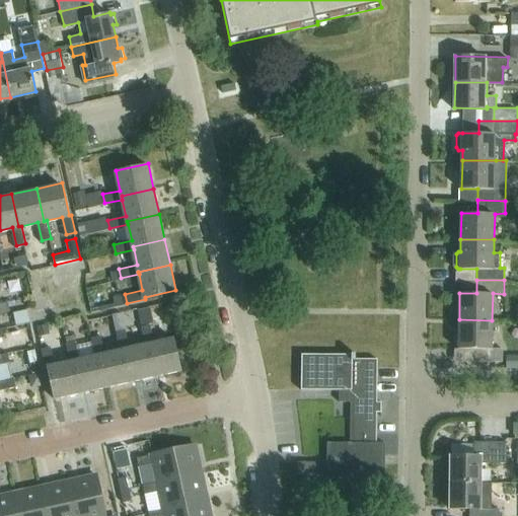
[(492,348),(492,320),(459,319),(459,349),(474,349),(474,361),(503,361),(504,348),(492,348)]
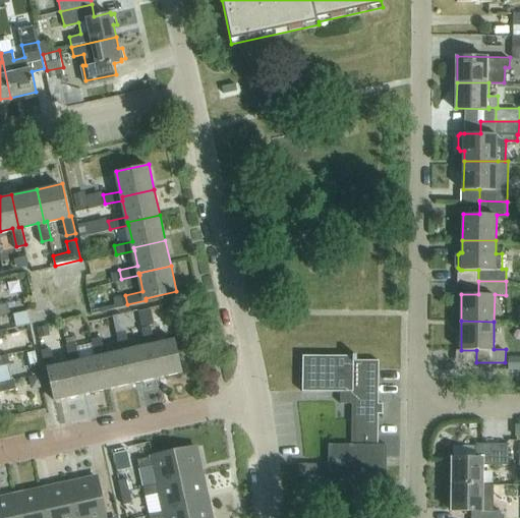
[(149,343),(156,377),(181,370),(174,338),(156,342),(152,324),(142,326),(147,344),(149,343)]
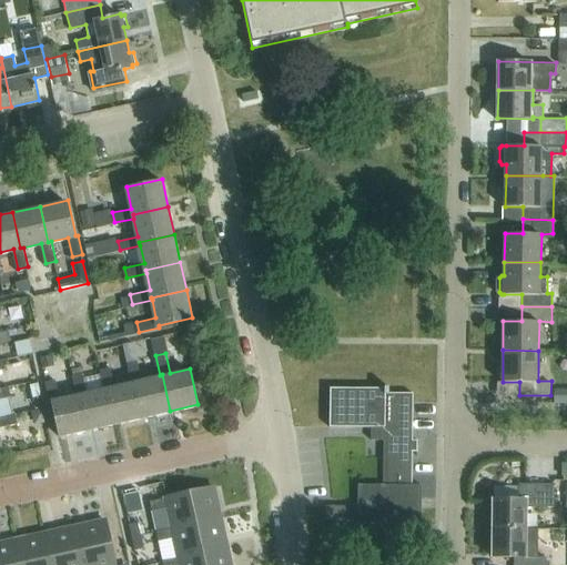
[(142,416),(170,411),(162,374),(160,375),(142,379),(138,360),(127,362),(131,382),(134,381),(142,416)]
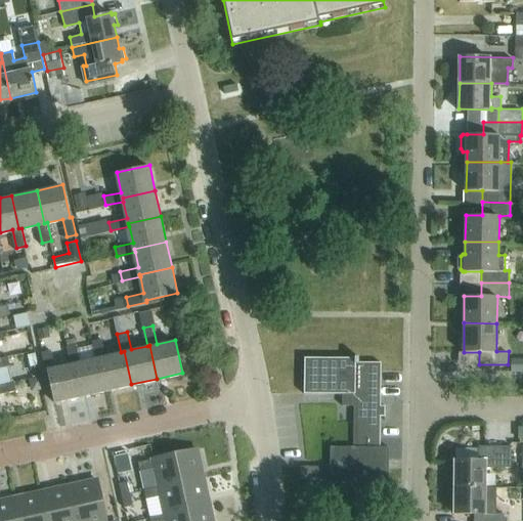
[(105,390),(131,384),(124,351),(121,352),(105,355),(101,338),(92,339),(96,357),(98,357),(105,390)]
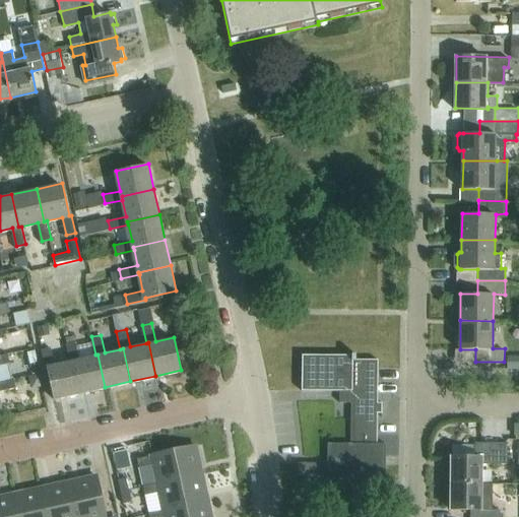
[(79,392),(105,387),(98,354),(95,354),(80,358),(76,340),(66,342),(70,361),(72,360),(79,392)]
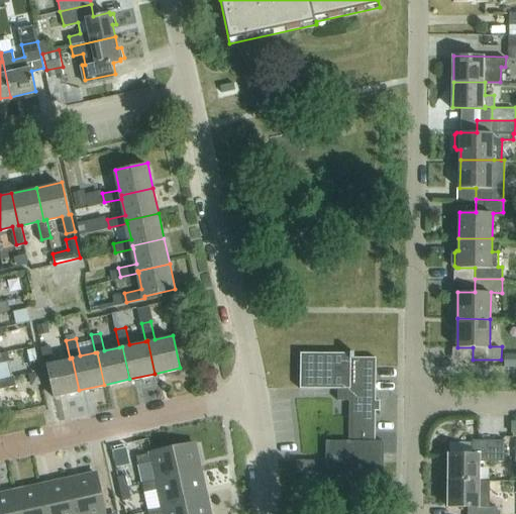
[(54,396),(79,390),(72,357),(70,358),(55,362),(50,343),(41,345),(45,364),(46,364),(54,396)]
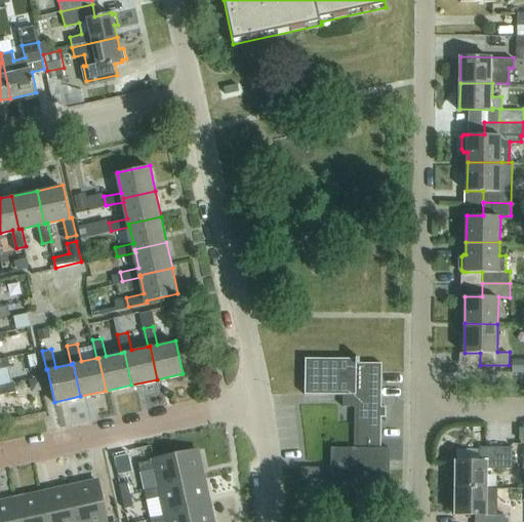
[(0,367),(10,366),(7,355),(0,356),(0,367)]
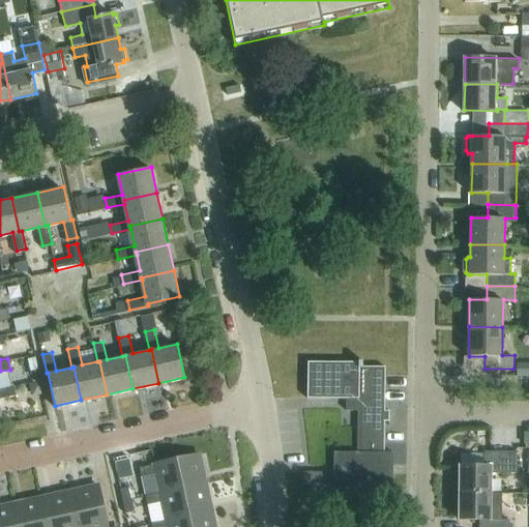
[(382,451),(382,421),(389,421),(389,411),(382,411),(383,379),(385,379),(385,366),(362,366),(362,359),(359,359),(359,360),(307,360),(307,397),(346,398),(346,409),(358,409),(357,451),(382,451)]
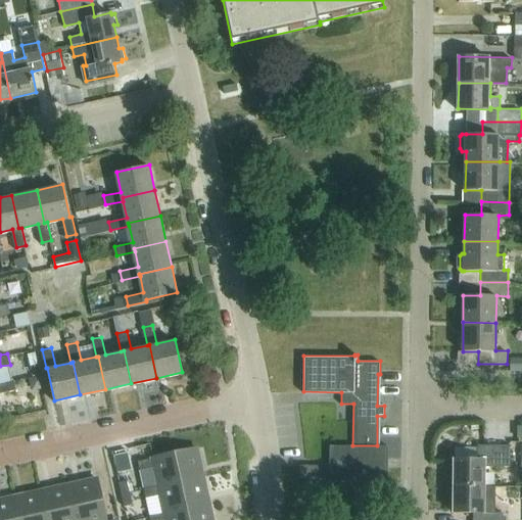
[(521,356),(510,357),(510,370),(521,369),(521,356)]
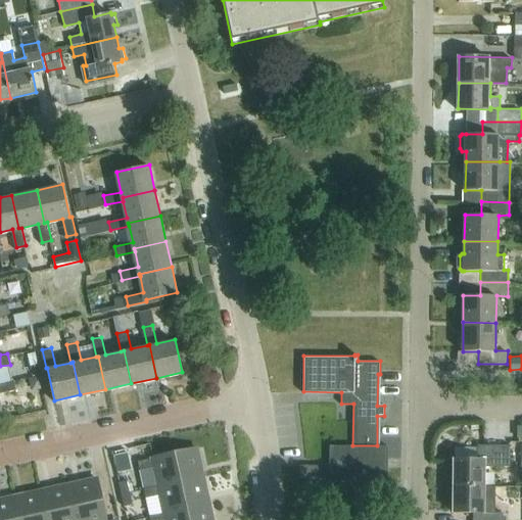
[(0,412),(1,413),(0,406),(0,392),(15,389),(13,380),(0,382),(0,412)]
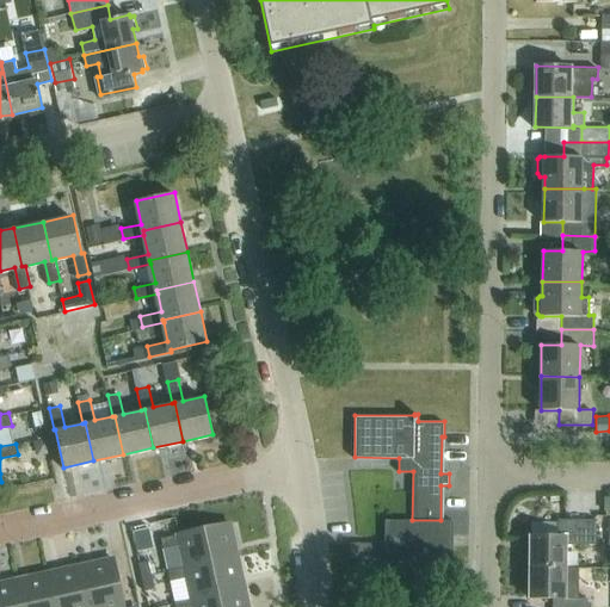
[(406,563),(454,563),(454,520),(441,520),(412,520),(383,519),(383,563),(406,564),(406,563)]
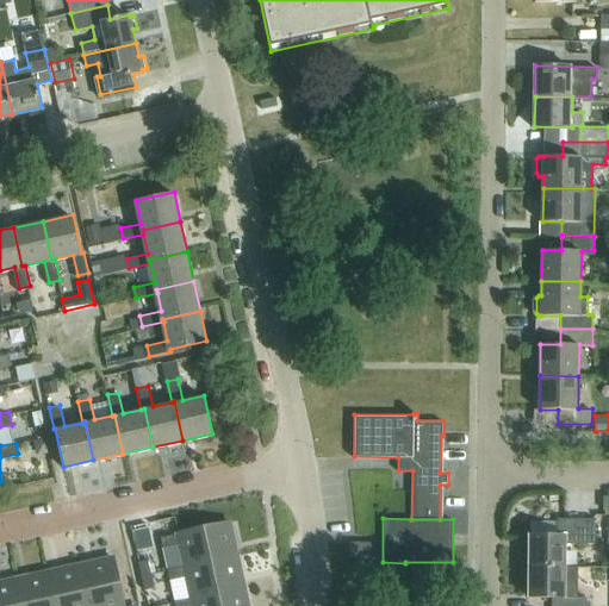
[(529,536),(529,567),(565,567),(565,545),(565,542),(579,542),(595,542),(595,518),(557,518),(557,519),(557,536),(529,536)]
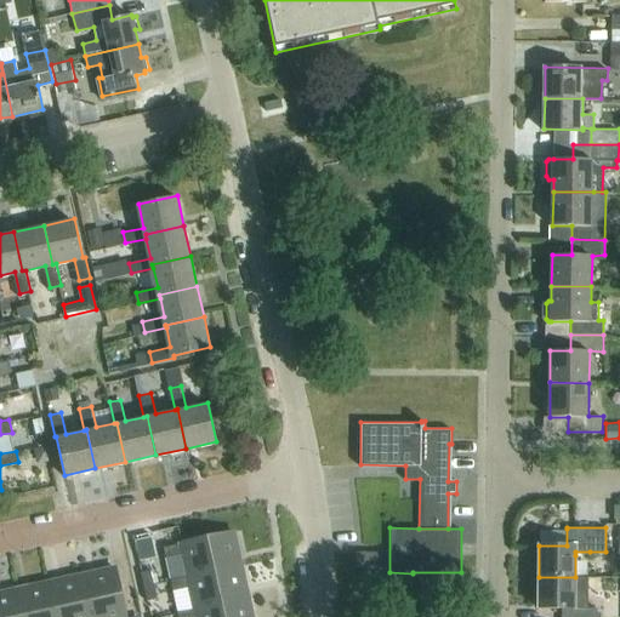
[(183,553),(188,575),(242,564),(234,531),(164,546),(166,556),(183,553)]
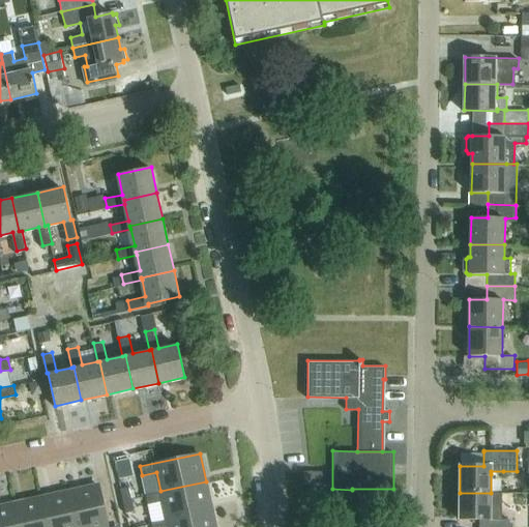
[(206,481),(160,491),(146,494),(148,503),(163,500),(167,519),(212,508),(206,481)]
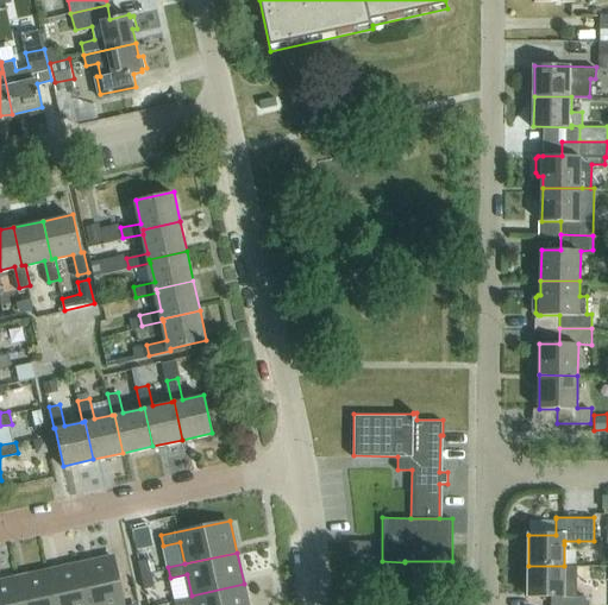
[(81,562),(89,604),(124,604),(113,555),(81,562)]
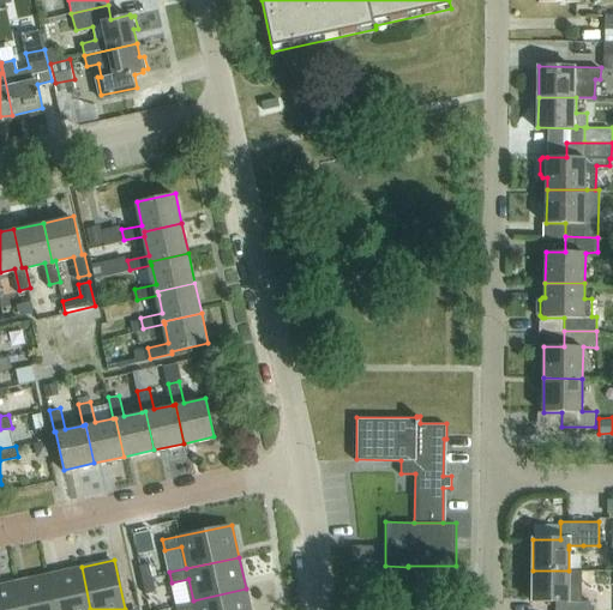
[(143,579),(152,577),(149,562),(139,565),(143,579)]
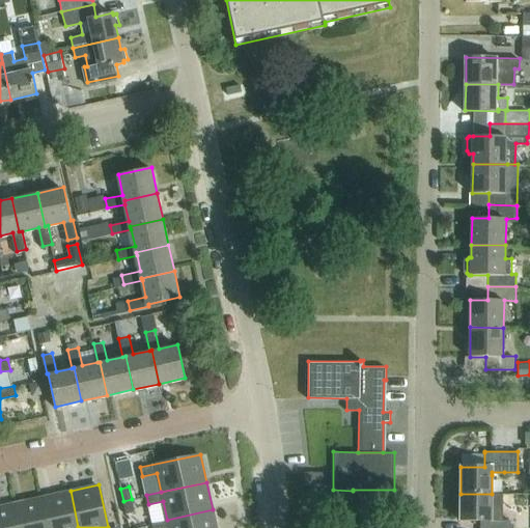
[(43,497),(49,527),(78,527),(71,491),(43,497)]
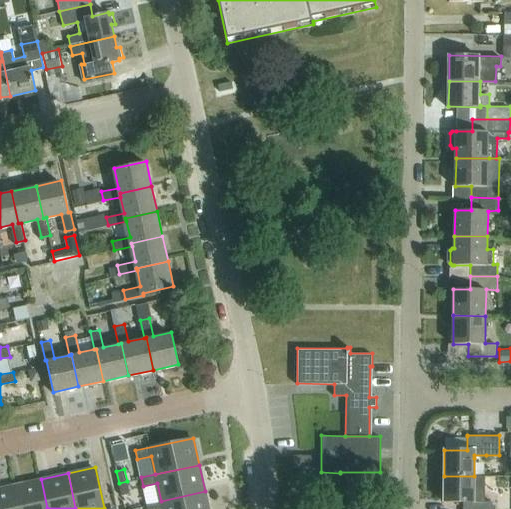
[(474,476),(444,476),(444,502),(463,502),(462,508),(491,508),(491,503),(485,502),(485,476),(474,476)]
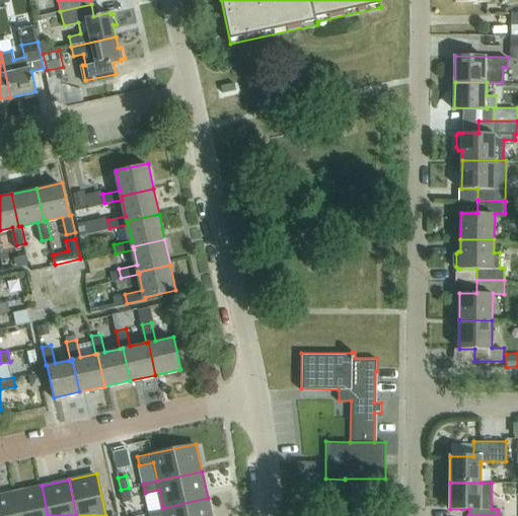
[(14,492),(19,515),(48,515),(42,486),(14,492)]
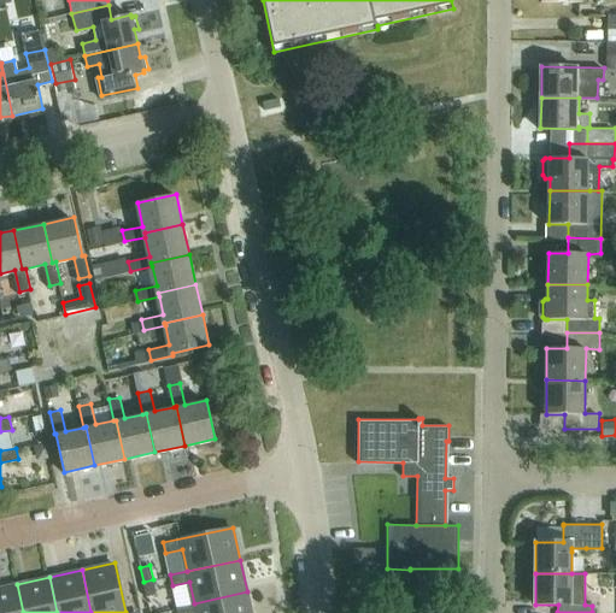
[(153,579),(144,582),(146,595),(156,594),(153,579)]
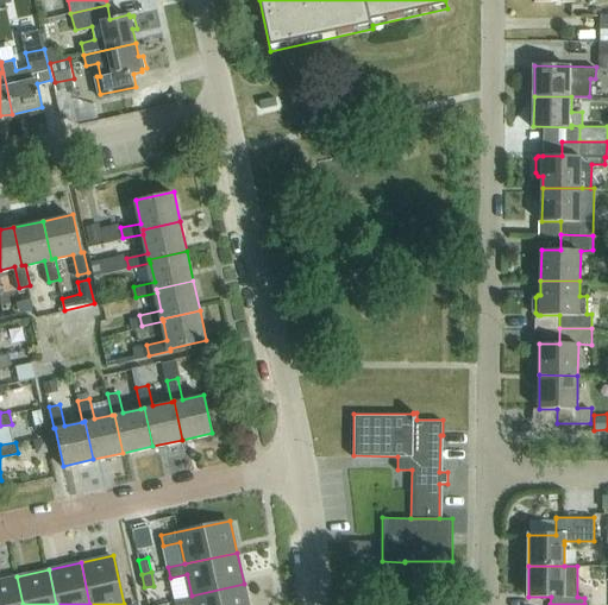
[(23,604),(17,577),(0,579),(0,604),(23,604)]
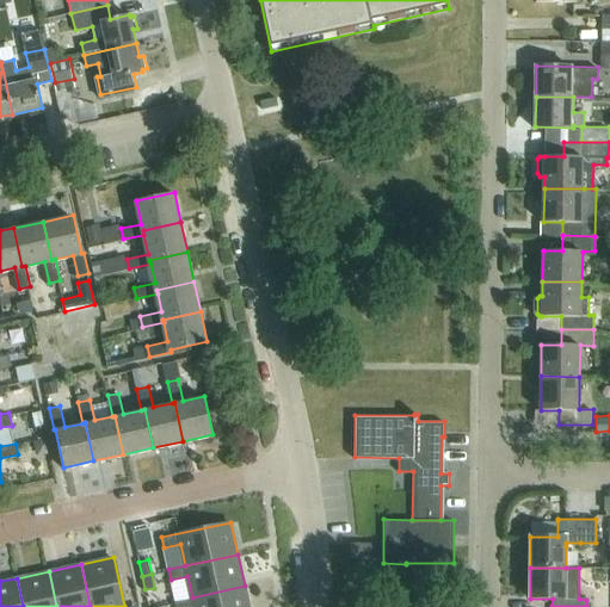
[(248,606),(245,586),(192,598),(176,601),(176,606),(248,606)]
